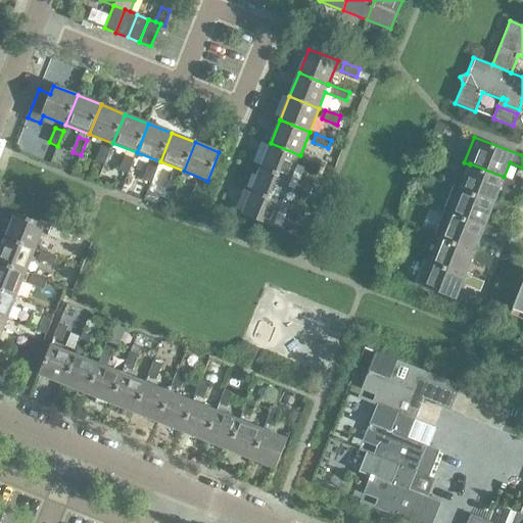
[(290,179),(300,155),(271,143),(262,167),(290,179)]
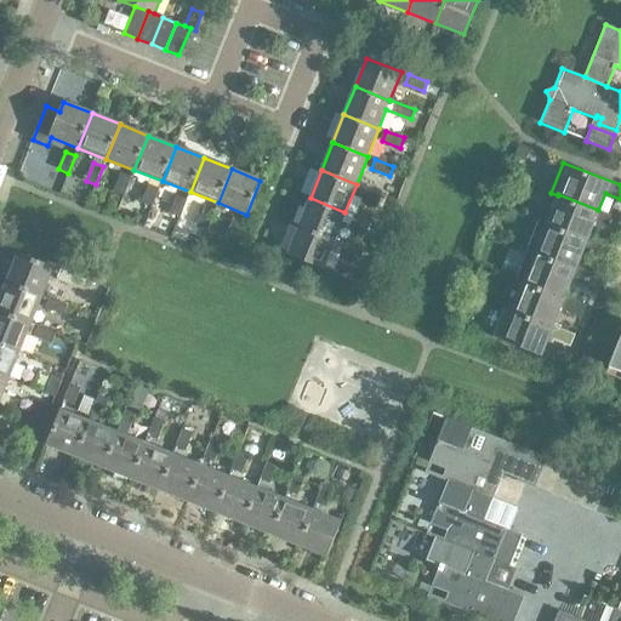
[(124,195),(131,177),(121,174),(114,192),(112,199),(121,203),(124,195)]
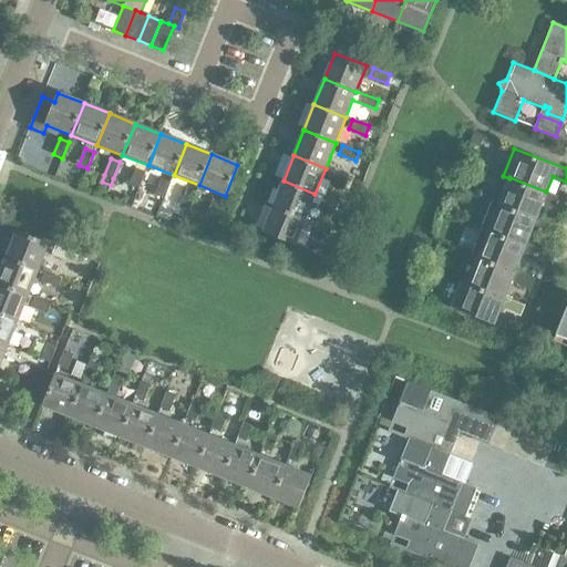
[(138,188),(145,173),(136,168),(130,185),(138,188)]
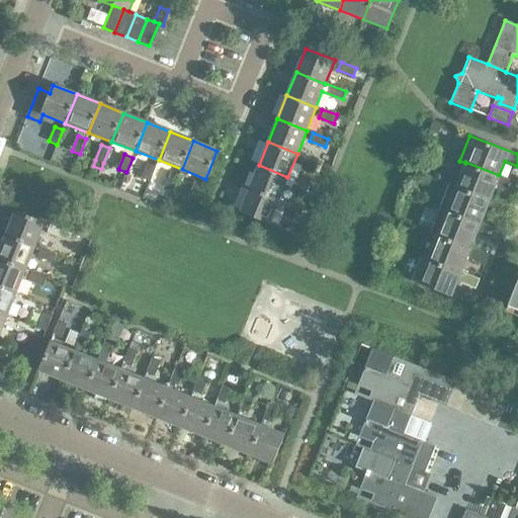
[(319,162),(304,156),(300,164),(315,170),(319,162)]
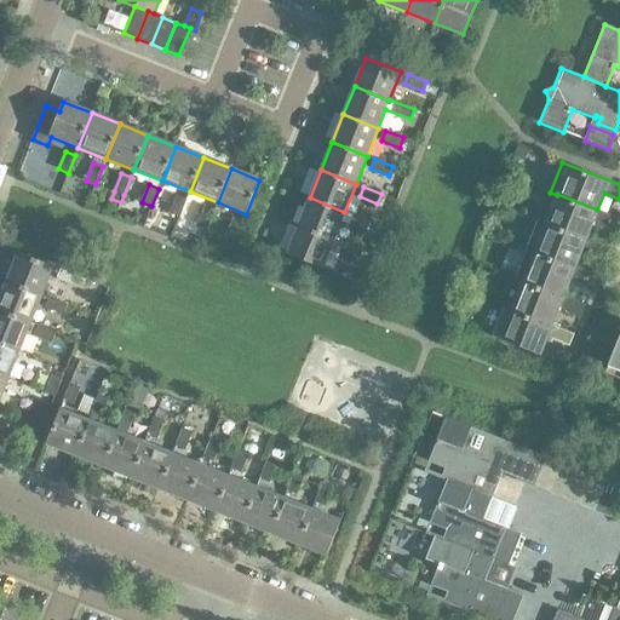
[(619,218),(597,210),(557,194),(557,195),(550,193),(538,222),(545,224),(546,223),(586,239),(592,222),(615,231),(619,218)]
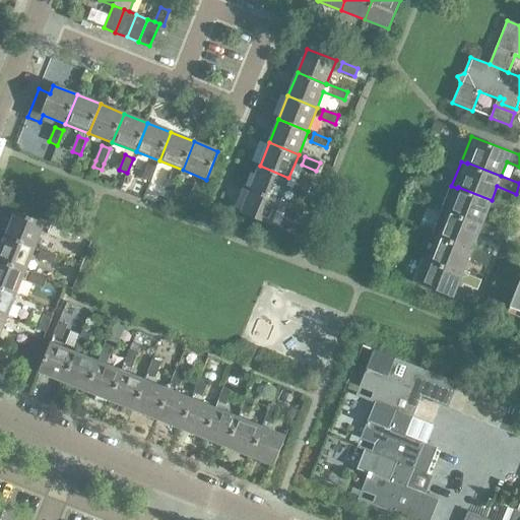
[(150,183),(156,168),(148,164),(142,179),(150,183)]
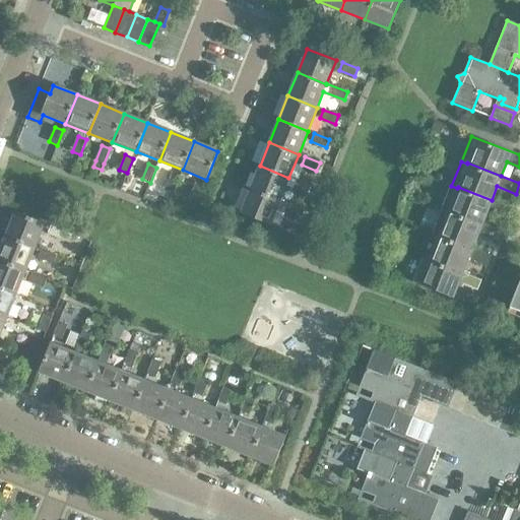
[(279,201),(288,178),(260,166),(251,189),(279,201)]
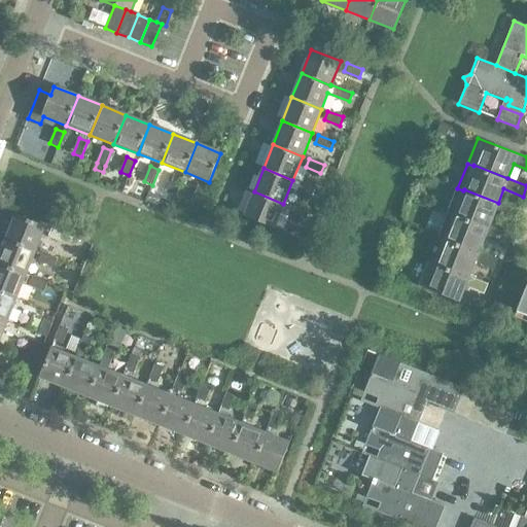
[(176,195),(182,179),(174,176),(168,190),(176,195)]
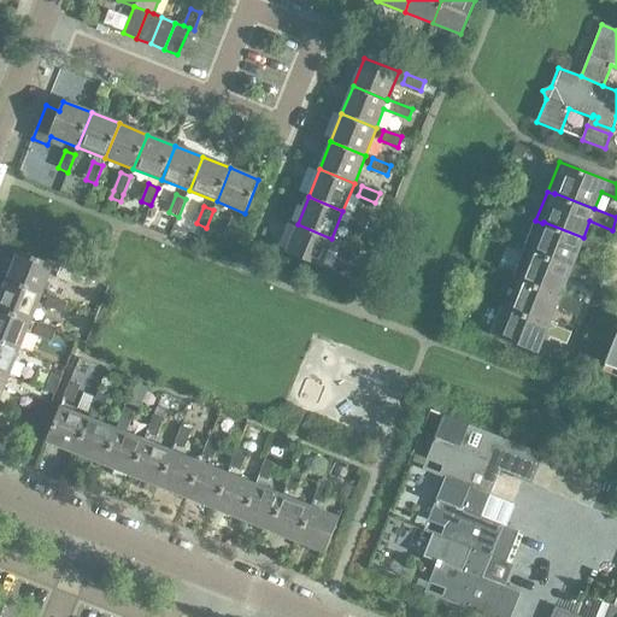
[(368,221),(351,213),(346,223),(364,230),(368,221)]
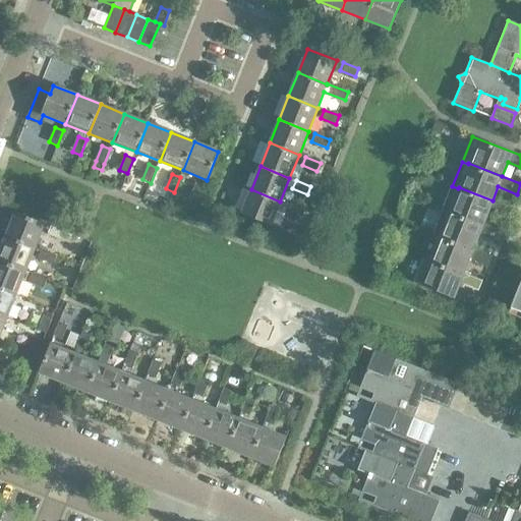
[(198,201),(205,186),(196,183),(190,198),(198,201)]
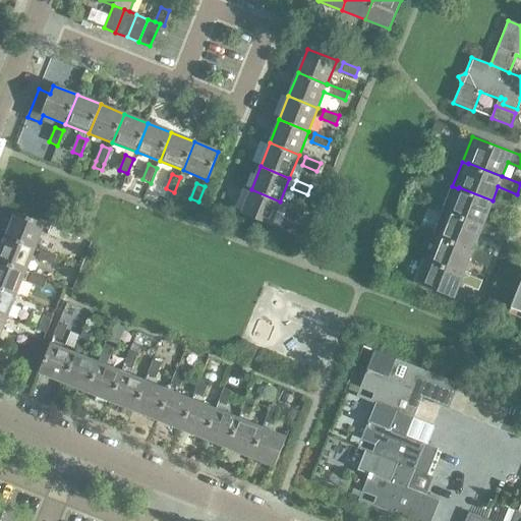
[(512,208),(493,200),(459,187),(458,188),(452,186),(443,211),(449,213),(449,212),(483,225),(488,211),(508,219),(512,208)]
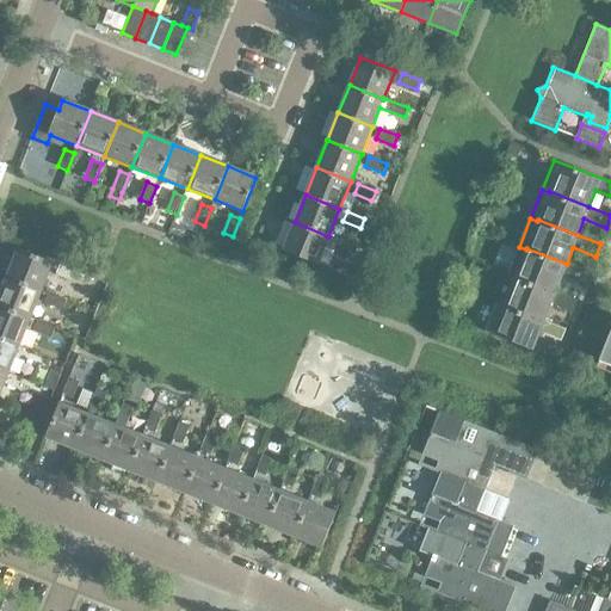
[(318,264),(328,236),(295,222),(283,251),(318,264)]
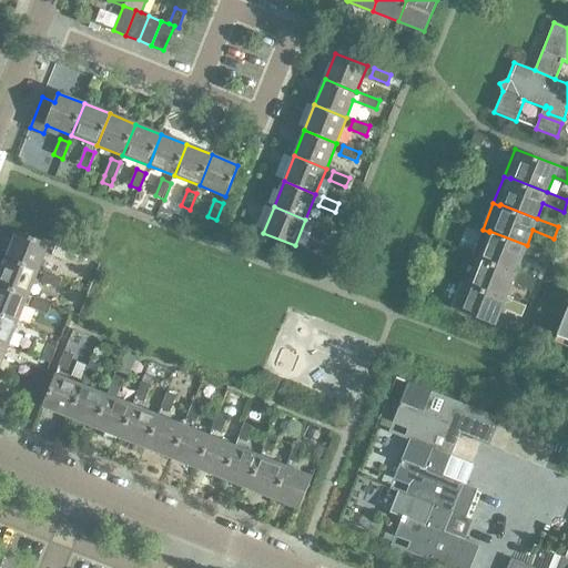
[(328,229),(312,222),(308,231),(325,237),(328,229)]
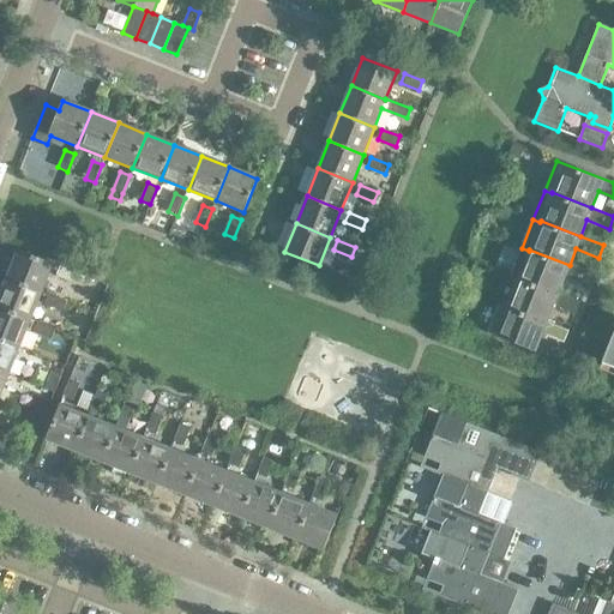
[(591,274),(570,265),(529,250),(529,251),(522,248),(511,276),(517,278),(518,277),(558,294),(564,277),(587,286),(591,274)]
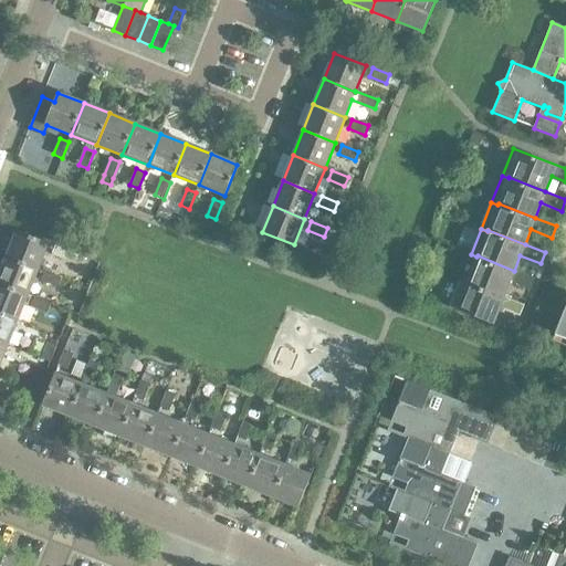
[(18,231),(7,257),(38,270),(49,243),(18,231)]
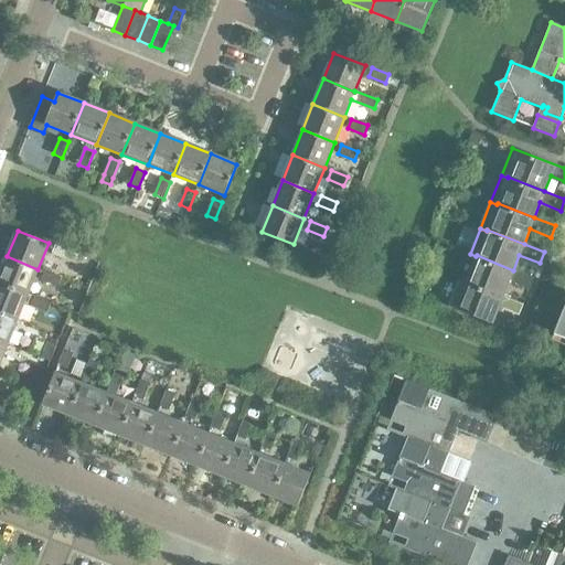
[(72,252),(55,246),(52,255),(68,262),(72,252)]
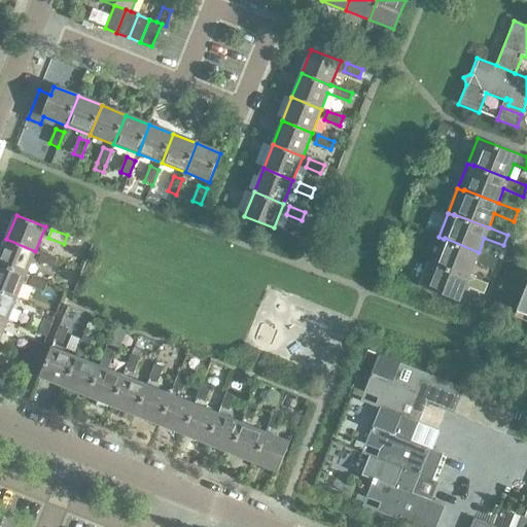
[(498,259),(479,252),(445,238),(444,239),(436,259),(430,257),(428,261),(434,264),(434,262),(469,276),(475,262),(494,270),(498,259)]
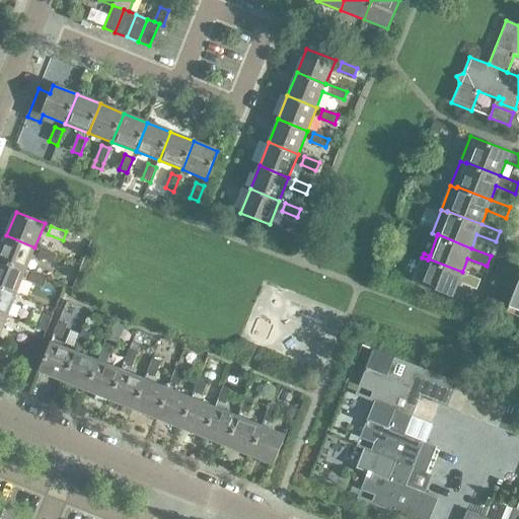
[(0,260),(25,271),(34,247),(6,235),(0,250),(0,260)]
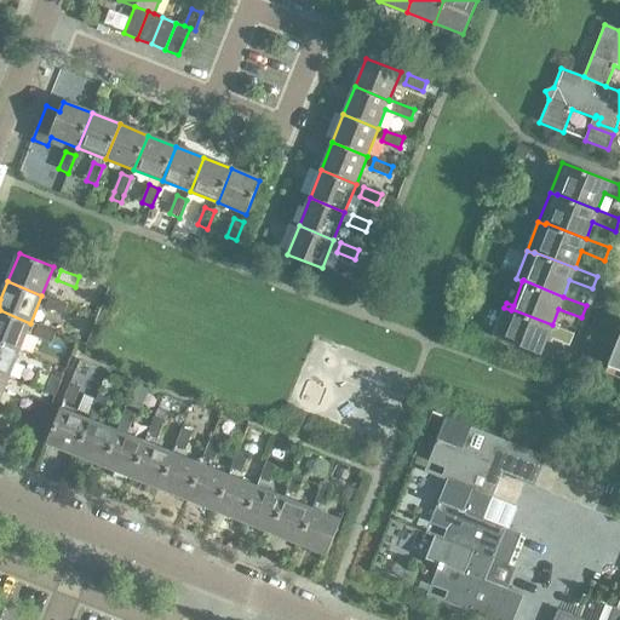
[(67,305),(50,298),(46,308),(63,315),(67,305)]
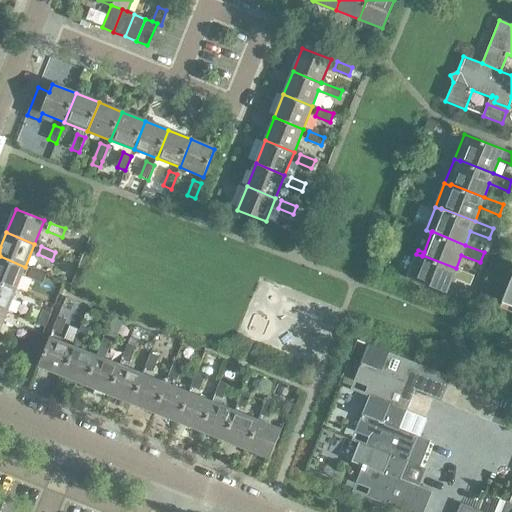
[(474,276),(456,268),(422,255),(422,256),(416,254),(407,278),(446,293),(451,279),(470,286),(474,276)]
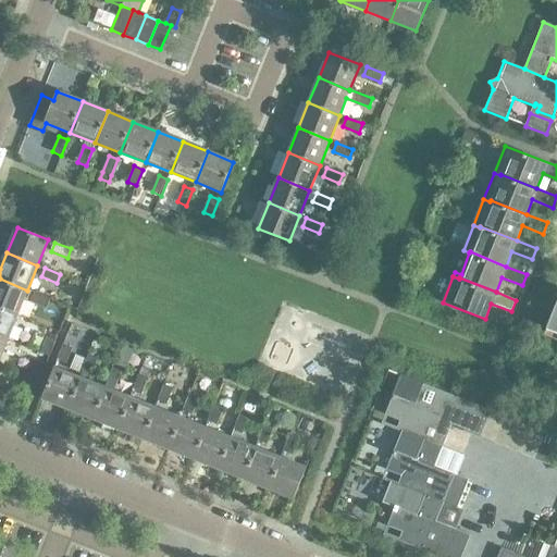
[(0,308),(17,316),(27,291),(0,279),(0,308)]
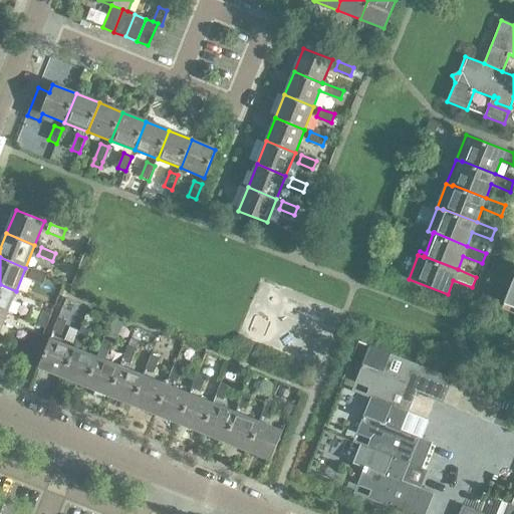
[(46,276),(31,270),(28,278),(43,284),(46,276)]
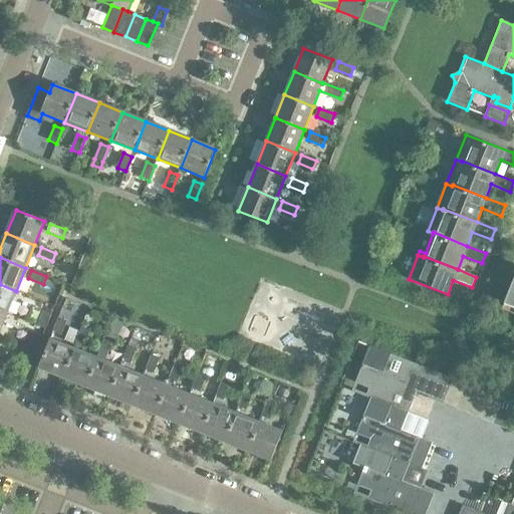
[(513,314),(513,278),(502,310),(513,314)]
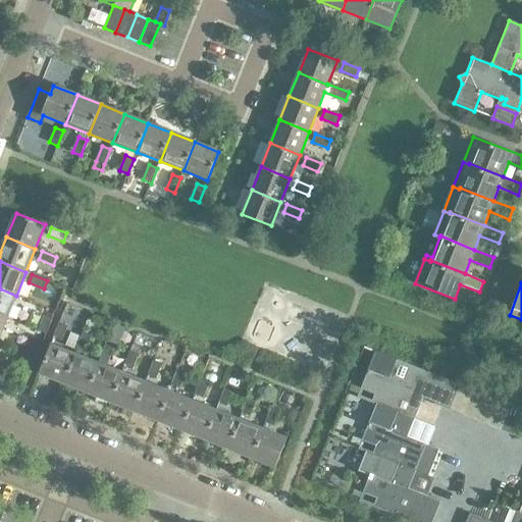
[(0,316),(7,319),(16,296),(0,289),(0,316)]
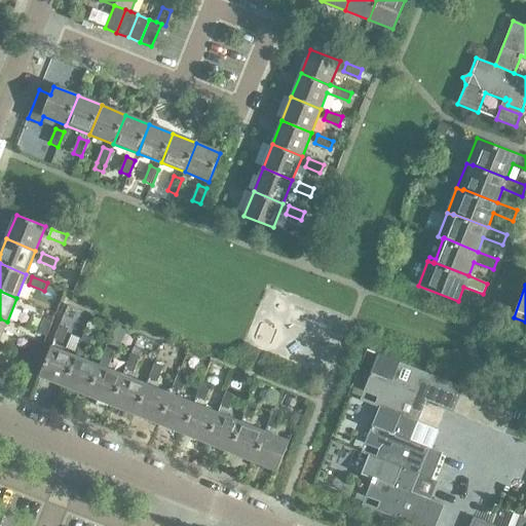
[(46,337),(52,322),(44,318),(38,334),(46,337)]
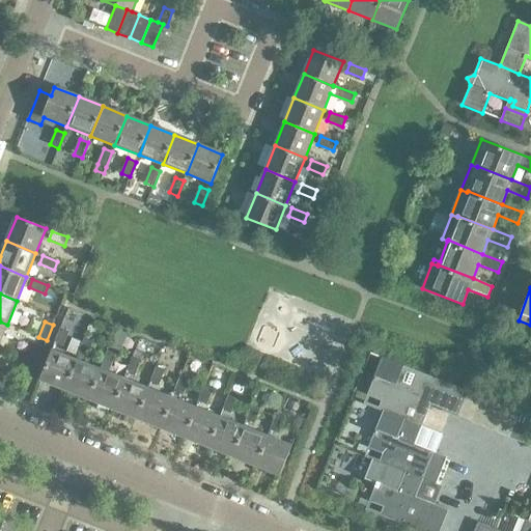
[(68,332),(60,329),(54,344),(62,347),(68,332)]
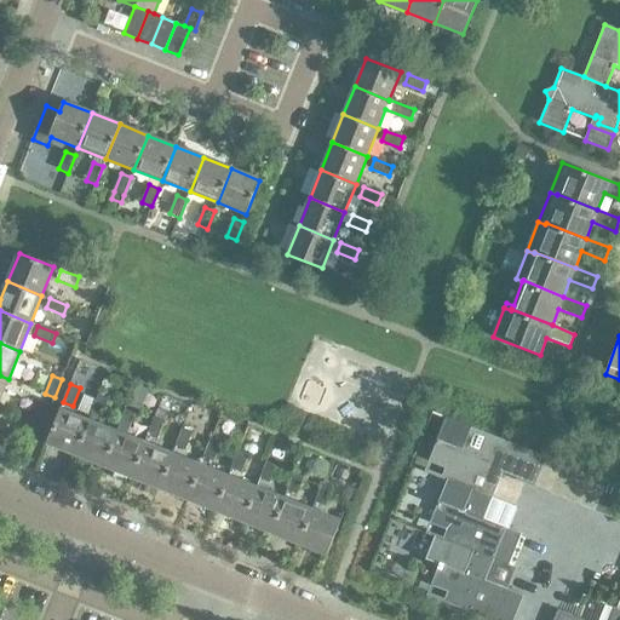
[(108,400),(98,396),(91,413),(102,417),(108,400)]
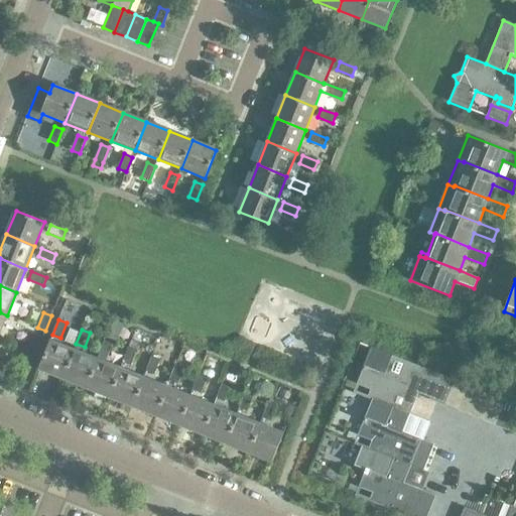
[(36,354),(42,339),(34,336),(28,351),(36,354)]
